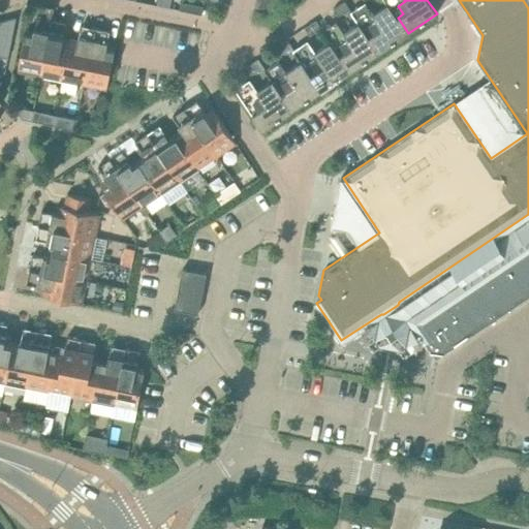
[(350,8),(345,1),(334,8),(339,17),(350,8)]
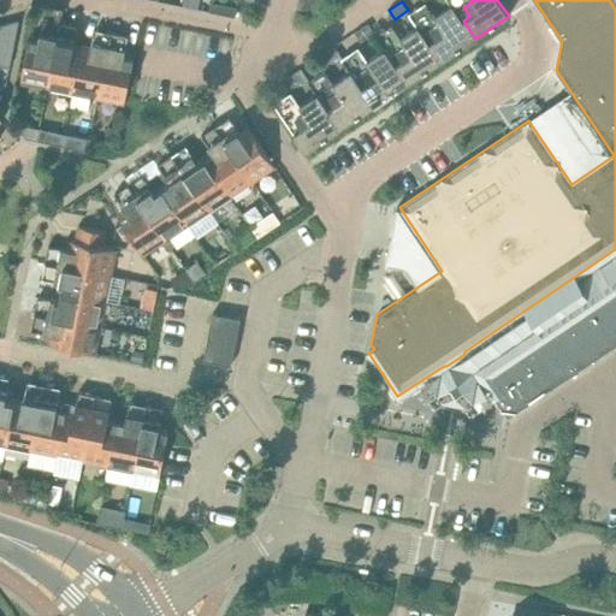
[(235,17),(237,7),(212,3),(209,12),(235,17)]
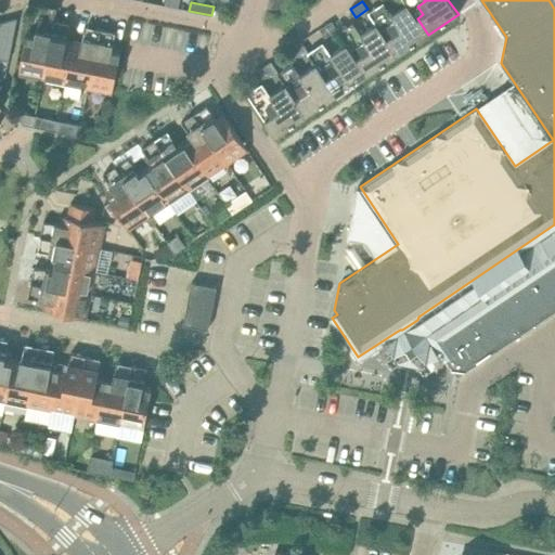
[(392,35),(387,38),(398,55),(428,35),(417,18),(407,3),(390,14),(395,21),(387,26),(392,35)]
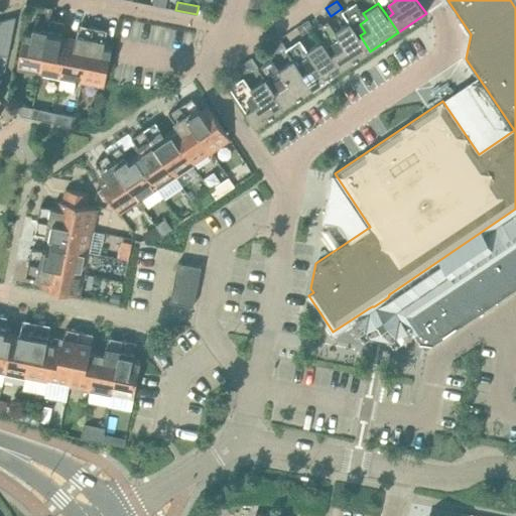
[(0,53),(8,55),(16,16),(0,20),(0,53)]
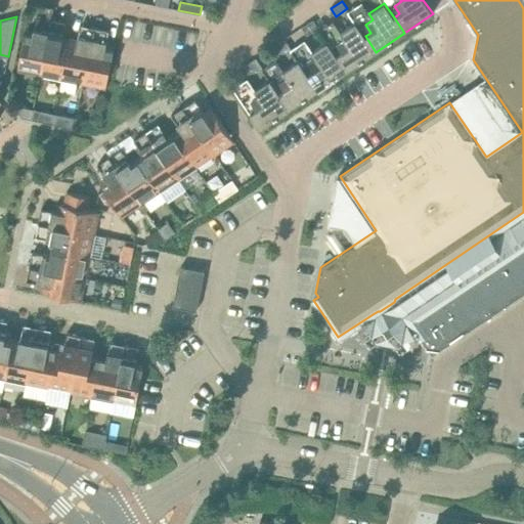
[(40,76),(51,18),(42,17),(40,28),(35,27),(34,34),(26,33),(17,71),(40,76)]
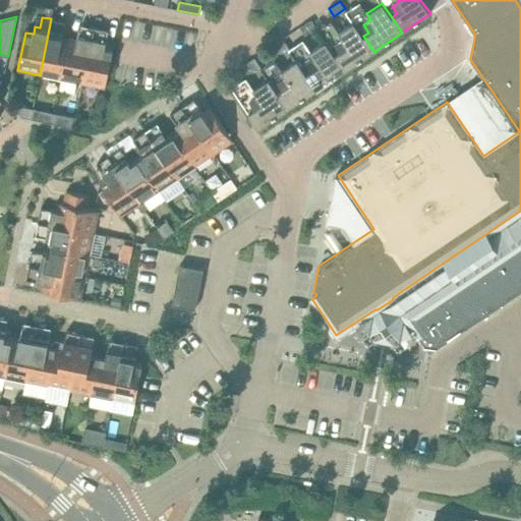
[(61,79),(69,41),(62,40),(63,32),(58,31),(60,20),(51,18),(40,75),(61,79)]
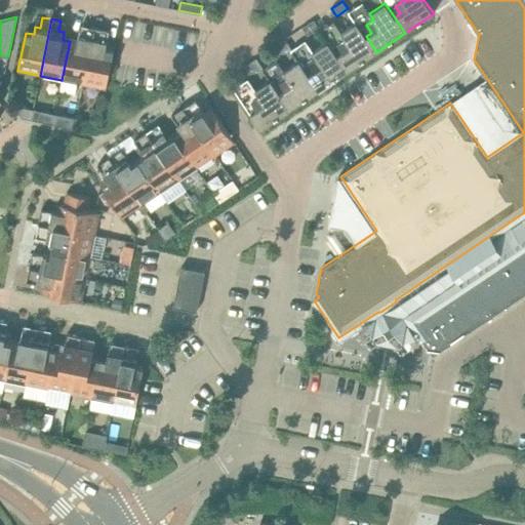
[(319,28),(314,19),(303,28),(308,35),(319,28)]
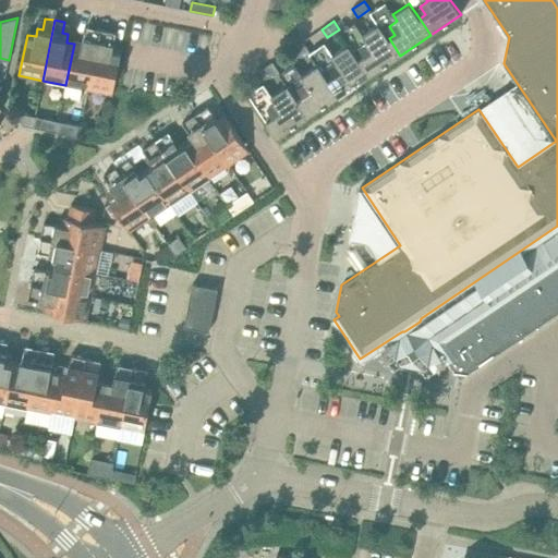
[(364,56),(359,59),(370,75),(400,56),(389,38),(378,23),(362,35),(366,41),(359,47),(364,56)]
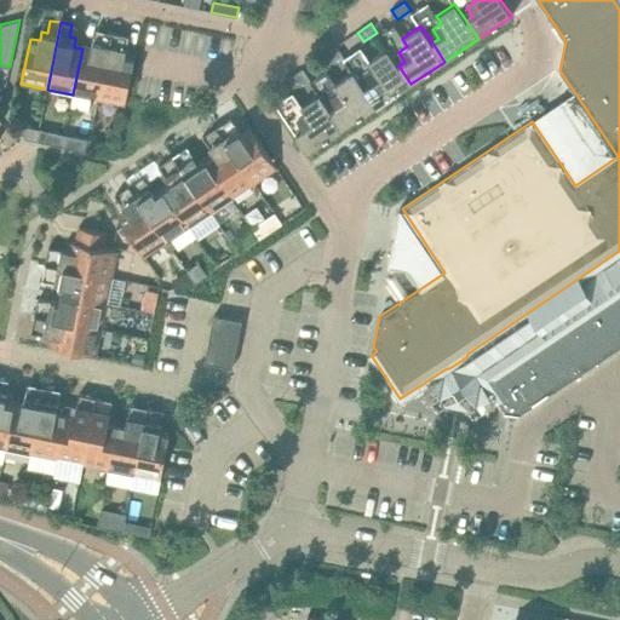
[(99,99),(113,33),(96,29),(91,51),(82,49),(73,95),(99,99)]
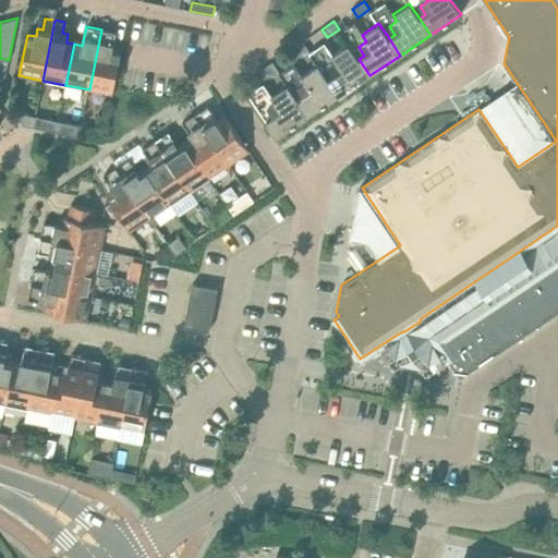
[(111,31),(101,29),(89,89),(112,95),(121,53),(112,51),(114,44),(109,43),(111,31)]
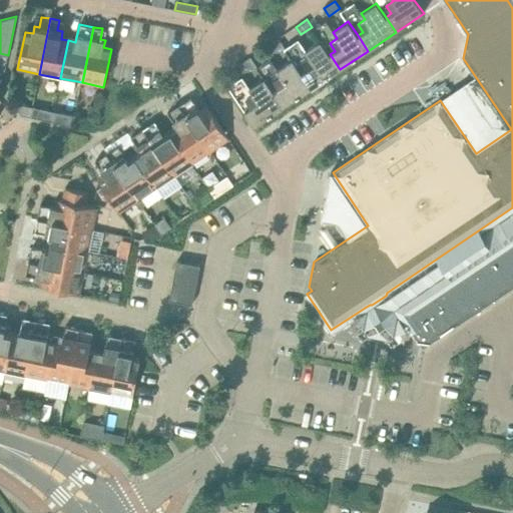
[(284,45),(279,38),(268,45),(273,52),(284,45)]
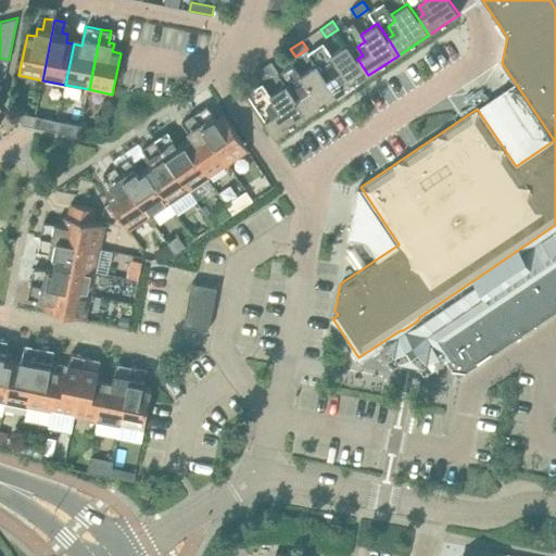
[(332,75),(327,79),(338,96),(368,75),(357,59),(348,43),(330,54),(336,61),(327,67),(332,75)]
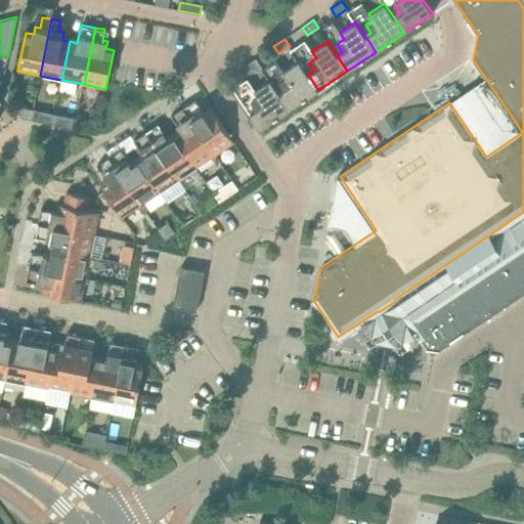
[(261,66),(256,58),(245,66),(250,73),(261,66)]
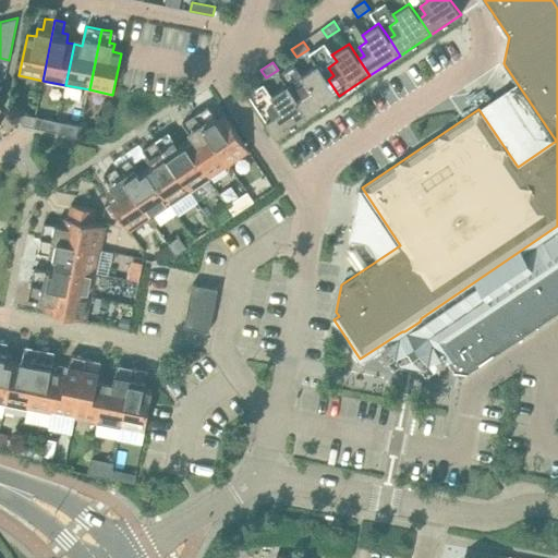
[(303,96),(298,99),(308,117),(339,96),(328,80),(318,64),(302,75),(306,82),(298,87),(303,96)]
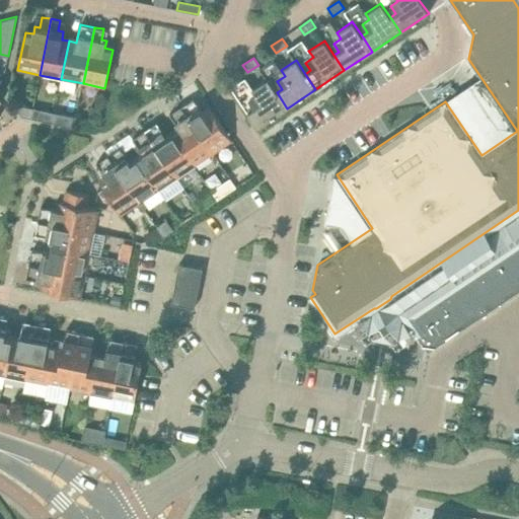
[(253,108),(247,113),(257,128),(287,108),(277,92),(268,78),(252,88),(256,95),(248,100),(253,108)]
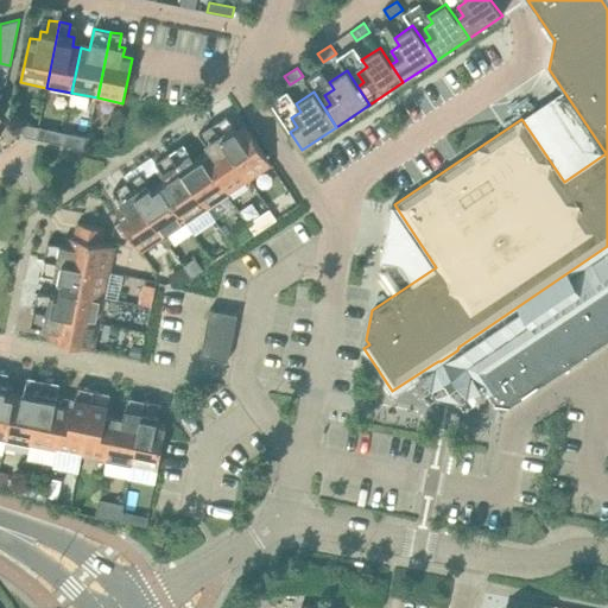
[(272,165),(247,127),(239,132),(227,114),(213,124),(251,179),(272,165)]
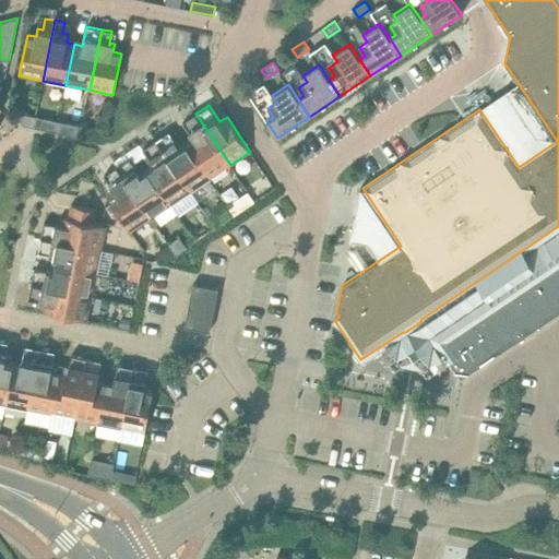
[(34,127),(36,116),(15,113),(24,126),(34,127)]
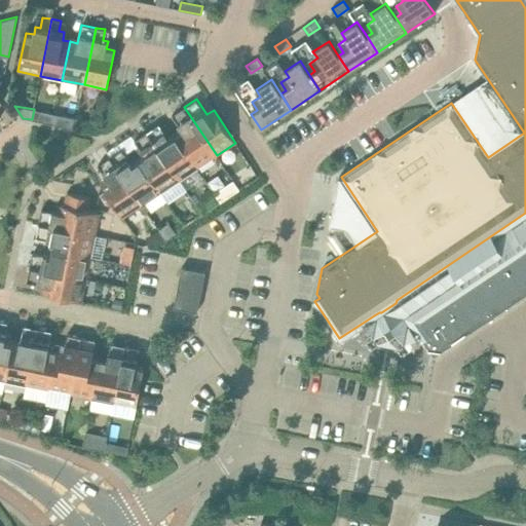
[(217,155),(184,107),(177,112),(182,121),(178,124),(182,130),(176,135),(198,167),(217,155)]
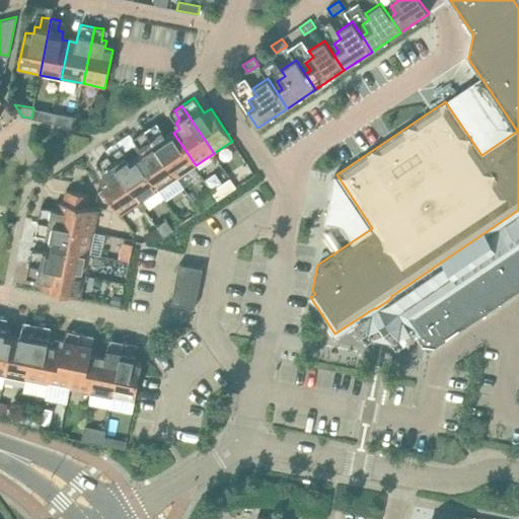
[(53,123),(55,113),(33,107),(31,118),(53,123)]
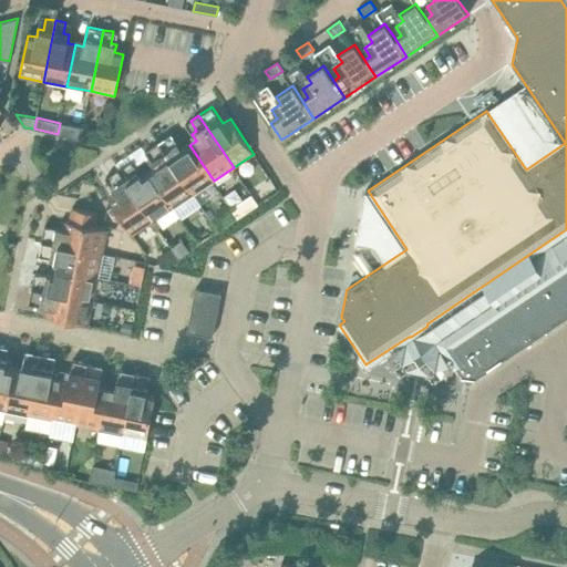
[(83,127),(60,123),(58,134),(81,138),(83,127)]
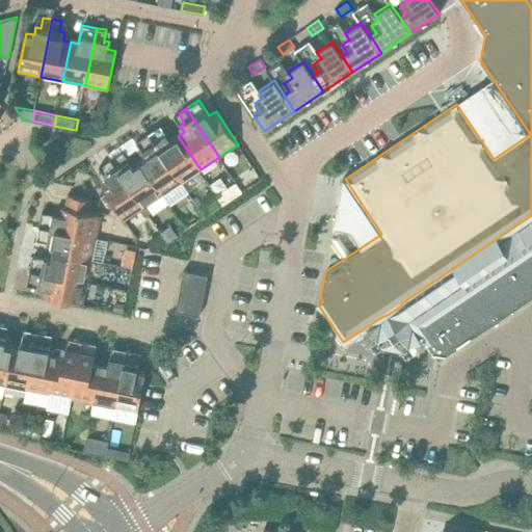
[(201,169),(178,136),(171,140),(167,134),(162,137),(157,128),(149,133),(181,183),(201,169)]
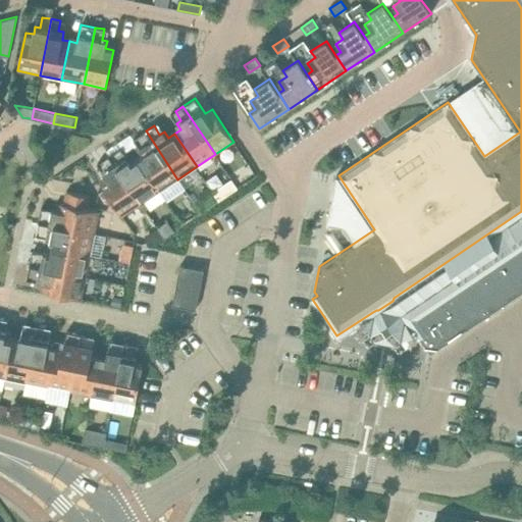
[(177,179),(146,131),(134,139),(144,154),(138,159),(159,192),(177,179)]
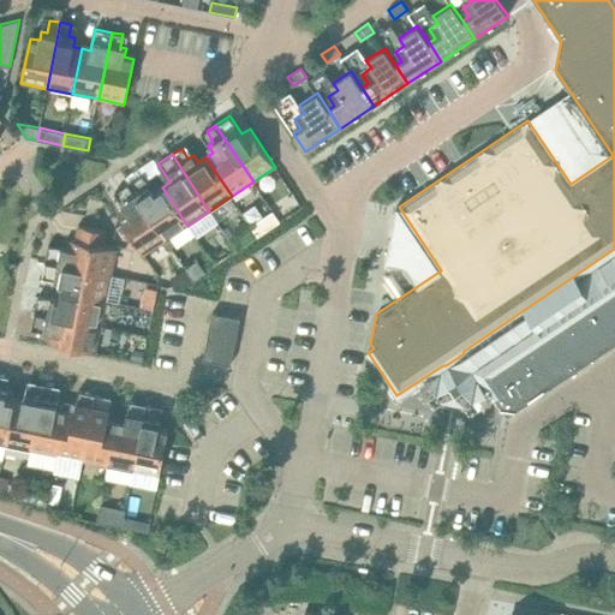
[(187,226),(162,187),(155,192),(143,174),(129,184),(172,248),(177,244),(171,237),(187,226)]
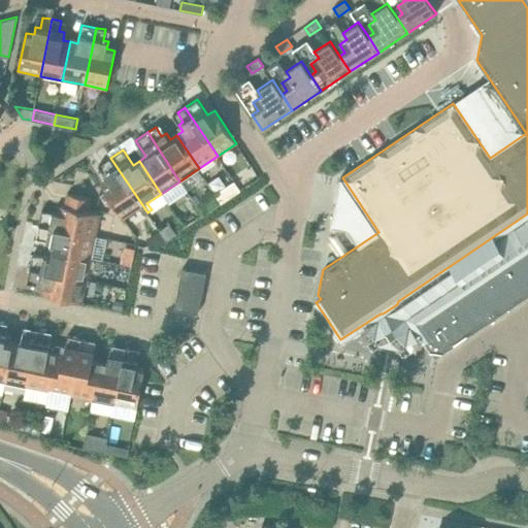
[(147,212),(110,158),(102,163),(108,171),(104,174),(108,180),(102,186),(124,219),(139,208),(143,215),(147,212)]
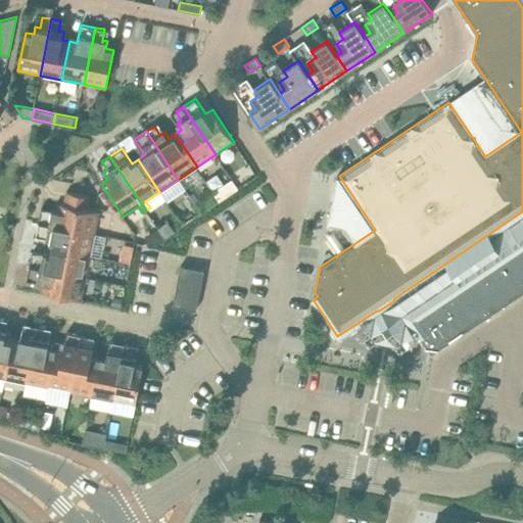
[(100,211),(88,209),(91,196),(66,191),(64,204),(61,203),(59,211),(52,209),(51,216),(40,214),(39,223),(95,234),(100,211)]
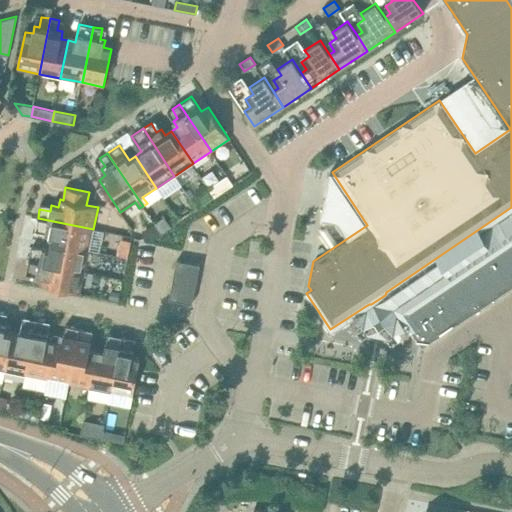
[(93,229),(38,218),(36,226),(46,229),(45,234),(52,235),(51,242),(89,250),(93,229)]
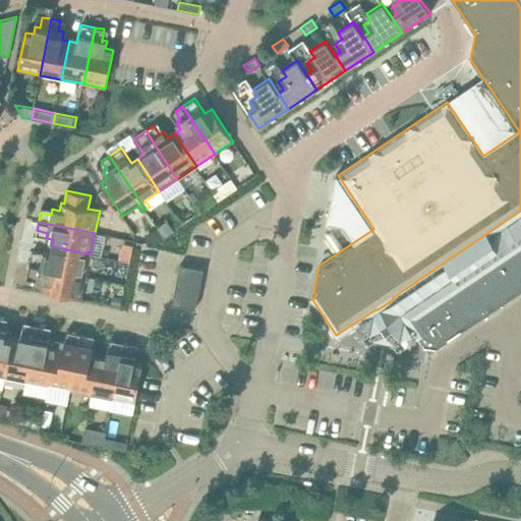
[(520,291),(520,236),(514,241),(515,243),(513,242),(478,266),(477,265),(404,313),(404,316),(418,338),(419,338),(429,352),(520,291)]
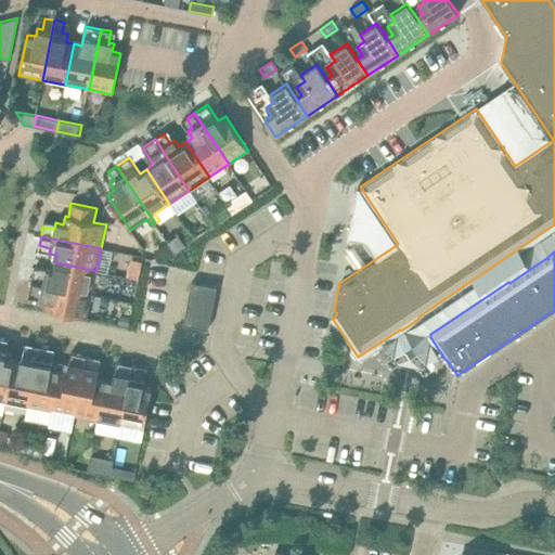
[(97,271),(55,262),(53,271),(46,269),(44,274),(34,272),(31,282),(92,294),(97,271)]
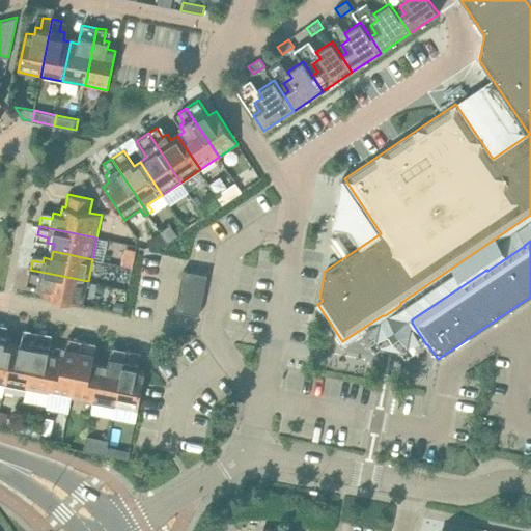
[(30,270),(28,279),(39,281),(38,286),(46,288),(44,296),(83,304),(88,281),(30,270)]
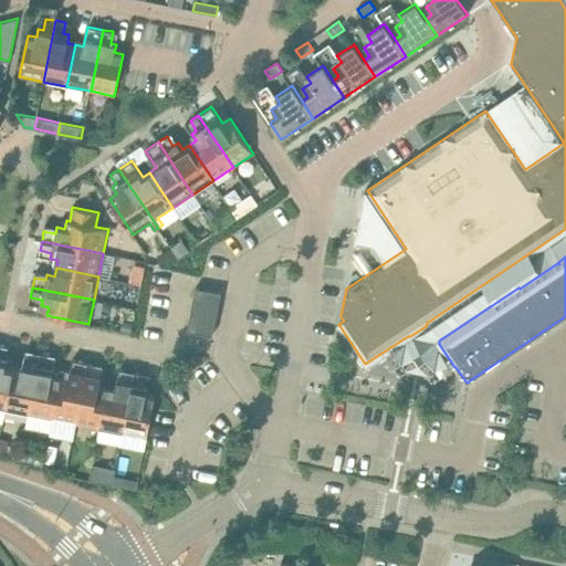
[(221,292),(196,287),(187,331),(212,335),(221,292)]
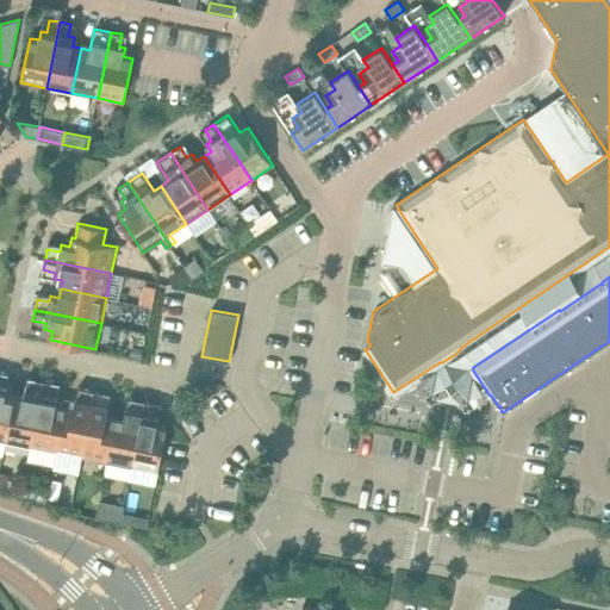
[(0,440),(5,442),(14,397),(6,394),(7,386),(1,385),(4,373),(0,371),(0,440)]
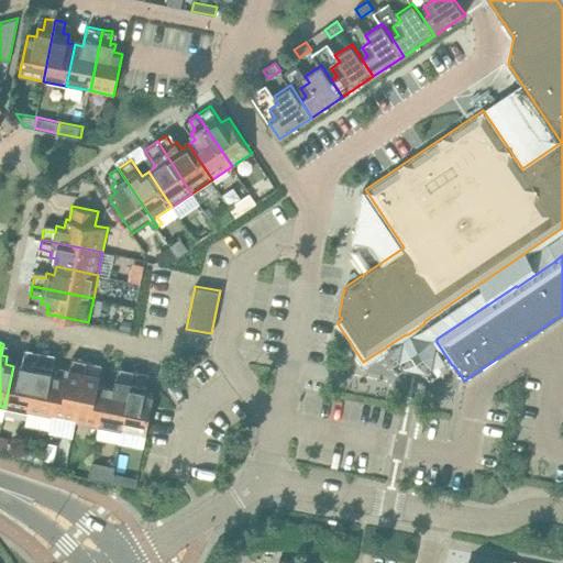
[(29,412),(41,351),(31,350),(29,361),(23,360),(21,367),(13,366),(4,408),(29,412)]
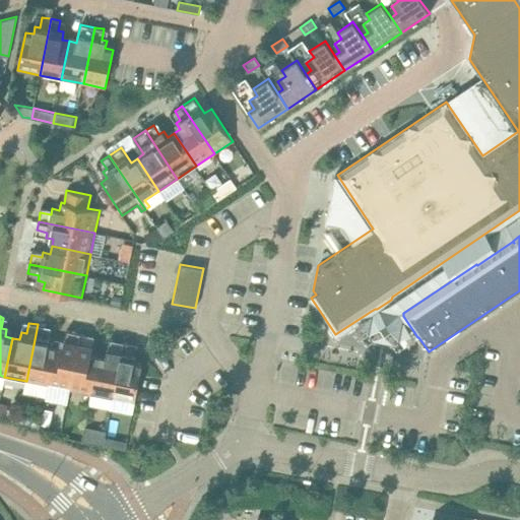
[(48,385),(57,339),(45,336),(47,326),(38,324),(26,381),(48,385)]
